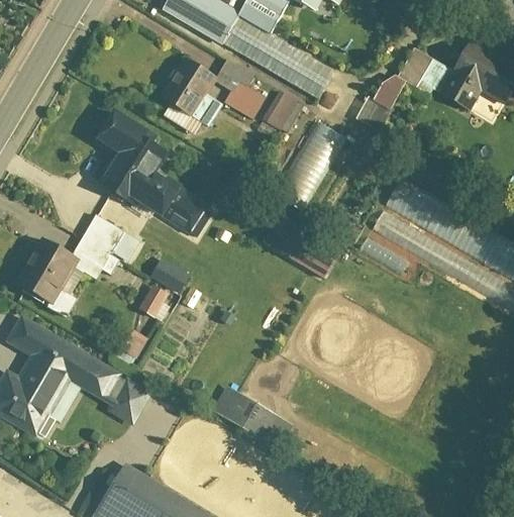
[(172,0),(166,11),(223,44),(240,15),(274,34),(293,0),(172,0)]
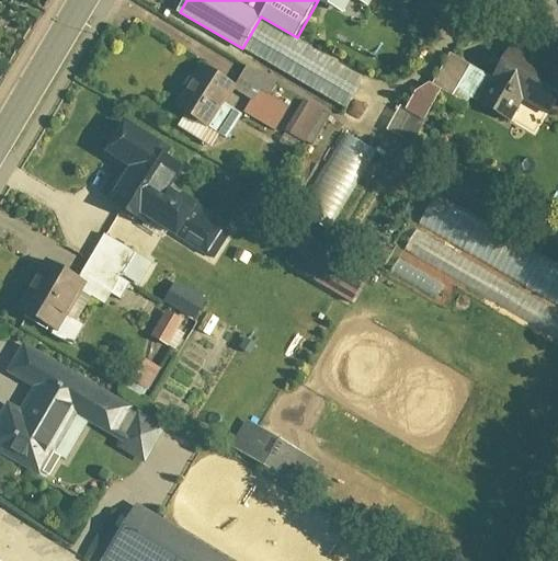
[(355,0),(322,0),(348,13),(355,0)]
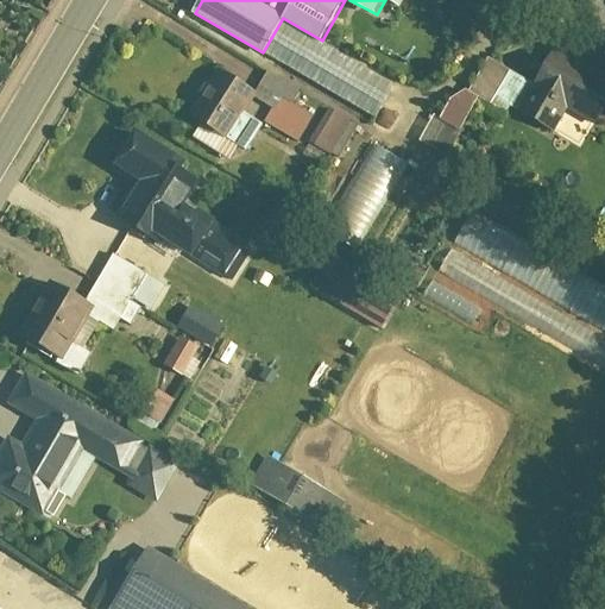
[(604,106),(604,74),(556,49),(523,114),(559,132),(569,112),(596,125),(604,106)]
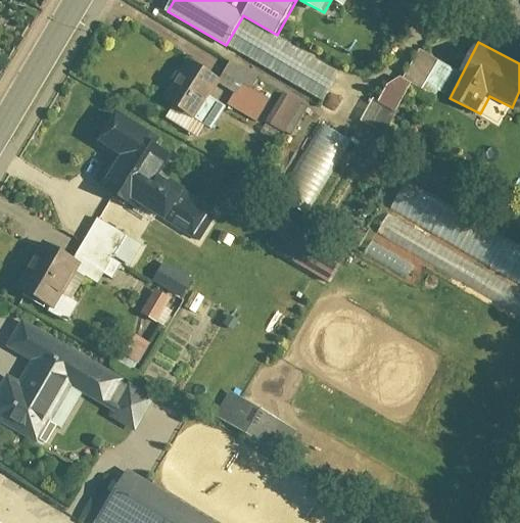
[(220,78),(188,59),(166,98),(196,116),(220,78)]
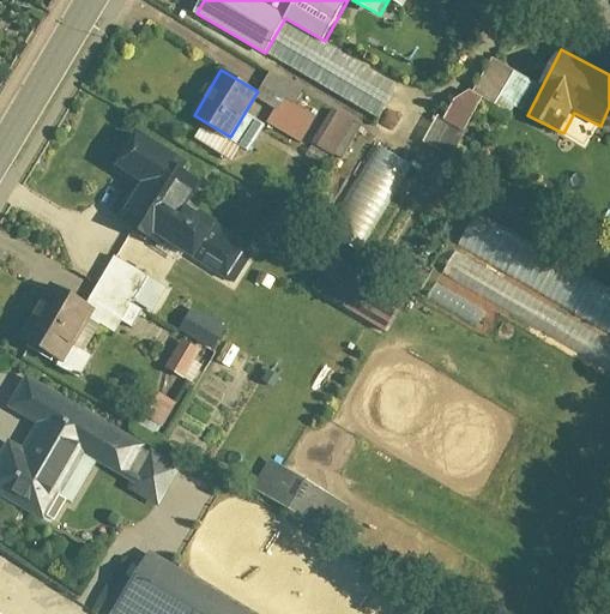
[(453,90),(441,125),(463,132),(475,97),(453,90)]
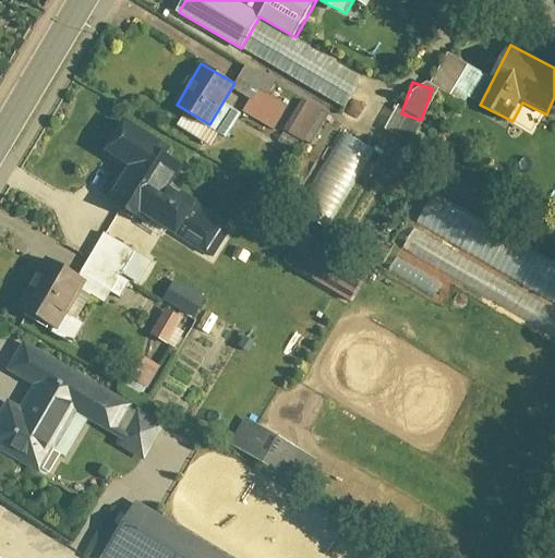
[(306,146),(325,117),(303,104),(285,133),(306,146)]
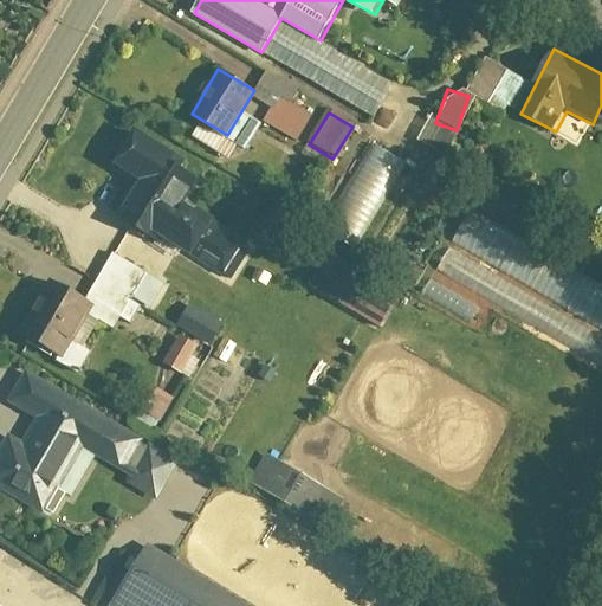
[(438,156),(451,131),(426,118),(413,143),(438,156)]
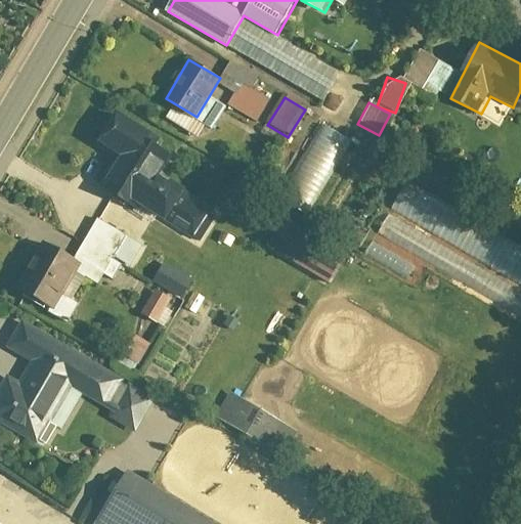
[(177,149),(118,113),(100,142),(125,157),(107,184),(194,237),(213,207),(161,175),(177,149)]
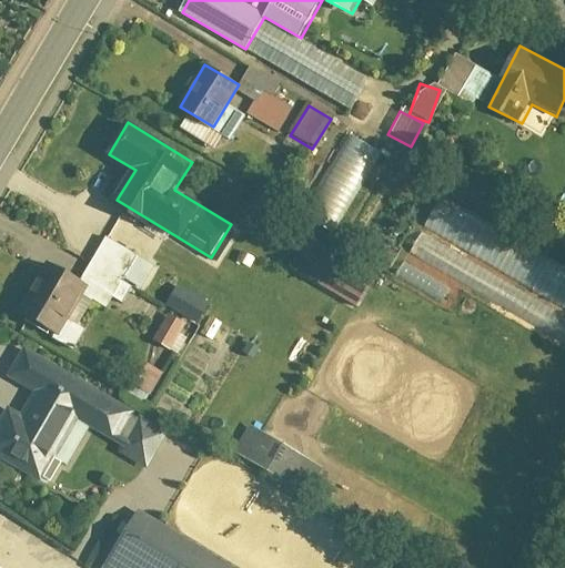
[(330,236),(377,154),(347,137),(299,219),(330,236)]
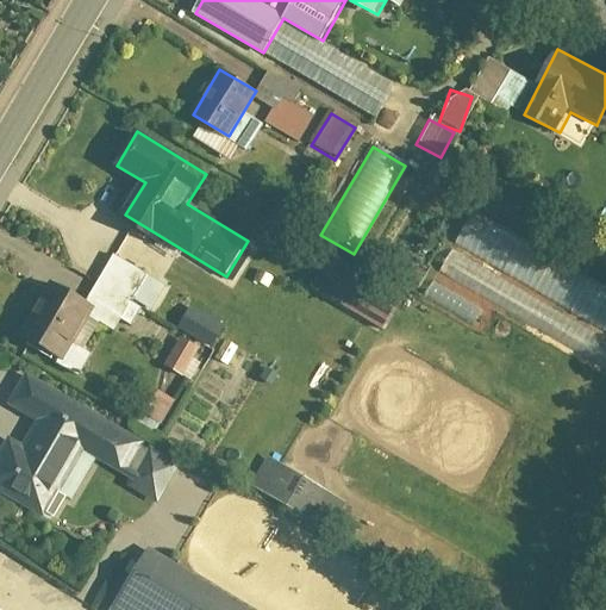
[(449,253),(605,329),(605,284),(467,217),(449,253)]
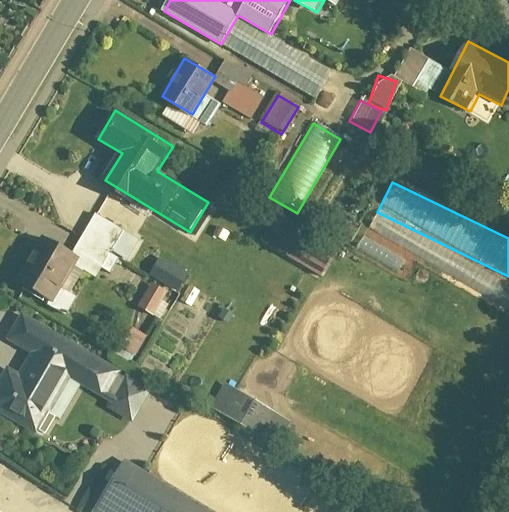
[(375,213),(365,232),(488,298),(498,279),(375,213)]
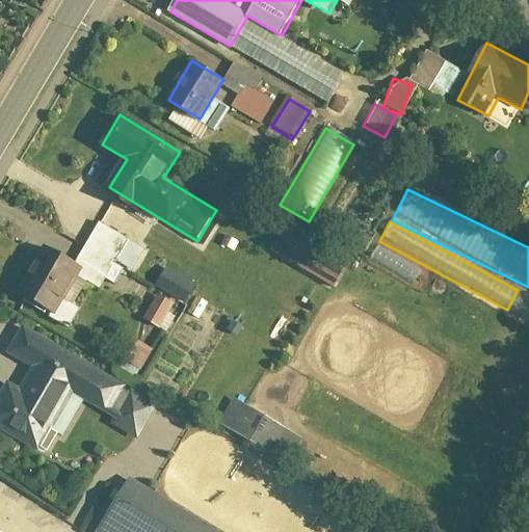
[(266,253),(332,288),(347,258),(283,222),(266,253)]
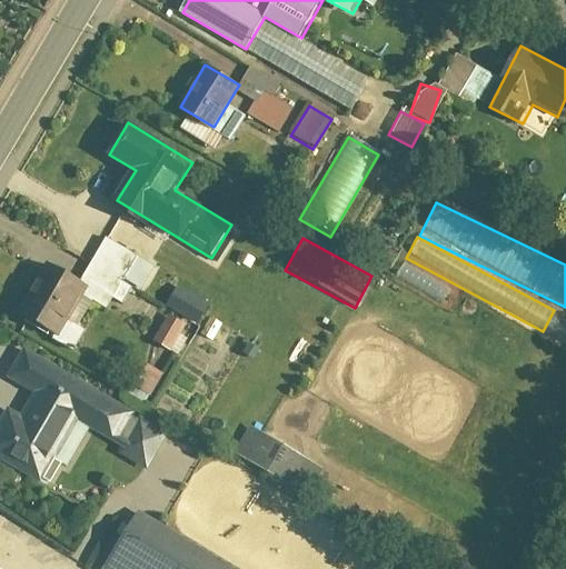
[(395,277),(439,305),(448,291),(403,262),(395,277)]
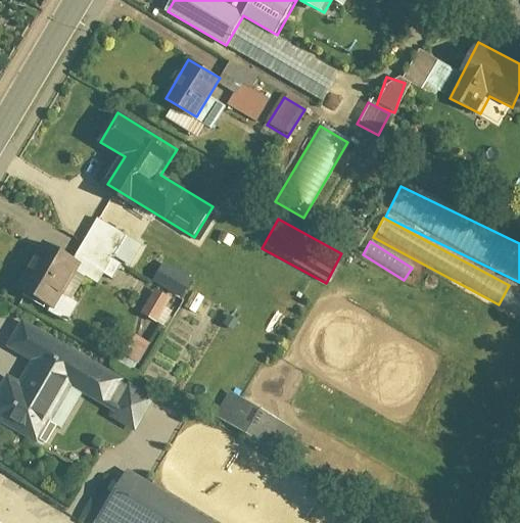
[(80,264),(45,243),(19,288),(54,308),(80,264)]
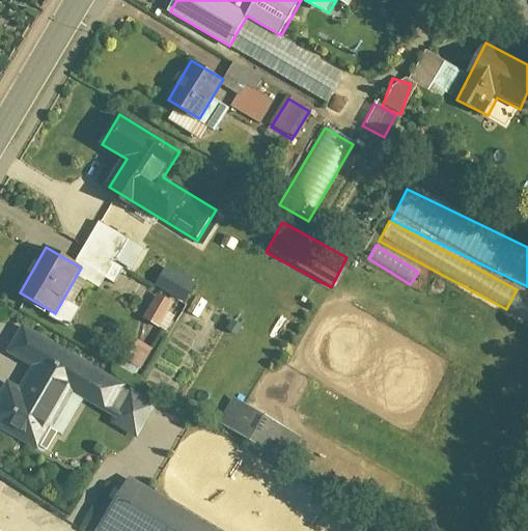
[(163,266),(151,287),(183,305),(194,283),(163,266)]
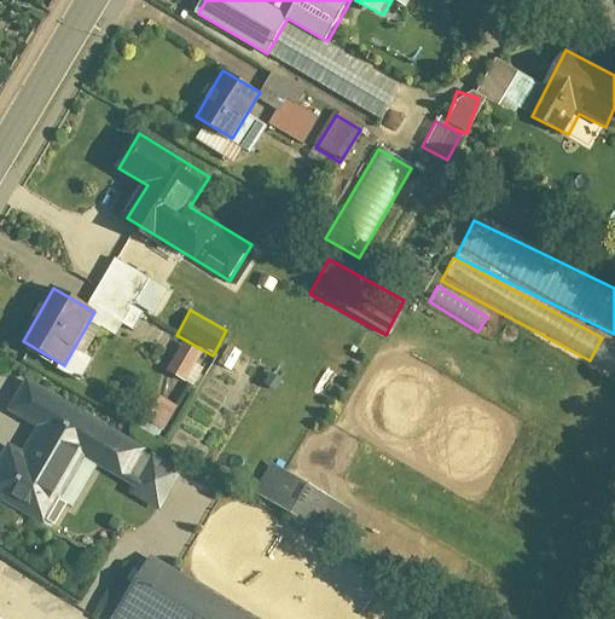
[(163,376),(189,386),(201,354),(177,345),(163,376)]
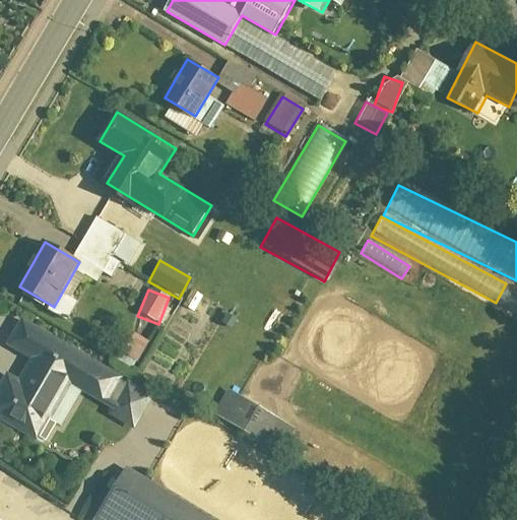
[(152,394),(24,320),(9,345),(36,361),(24,381),(11,373),(0,392),(0,415),(43,441),(74,387),(135,424),(152,394)]
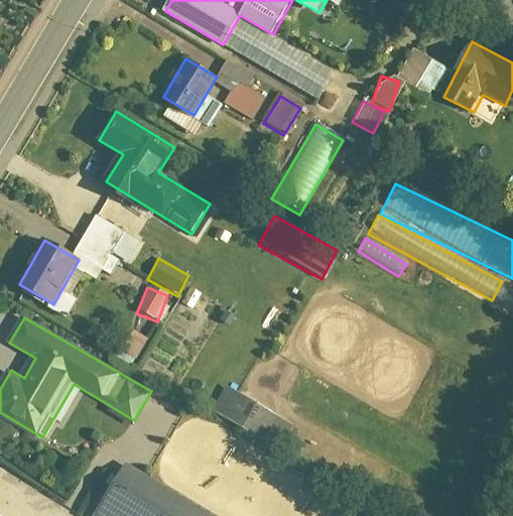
[(124,332),(115,355),(134,362),(143,340),(124,332)]
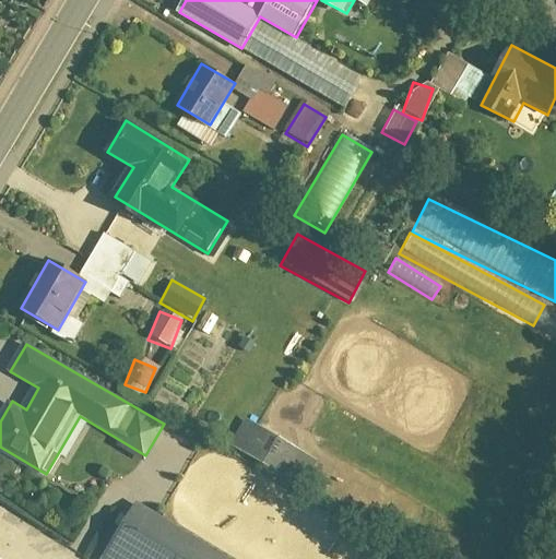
[(328,463),(248,418),(232,445),(312,491),(328,463)]
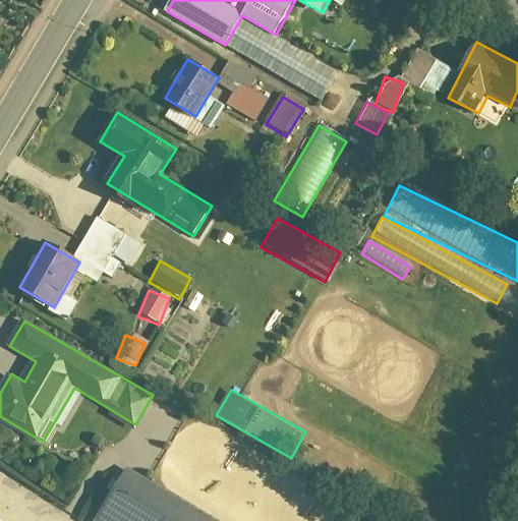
[(216,520),(129,469),(97,520),(216,520)]
